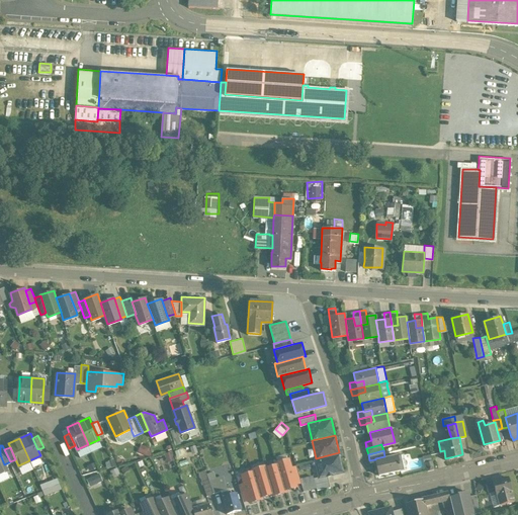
[(339,452),(316,458),(320,476),(327,474),(343,470),(339,452)]
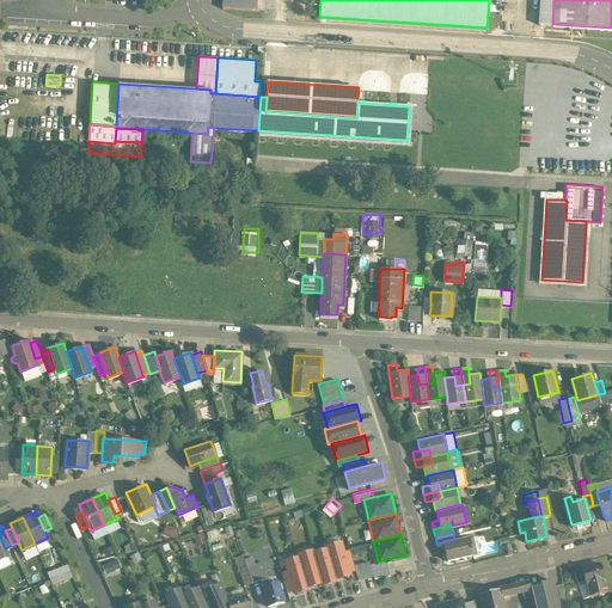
[(476,535),(469,536),(471,545),(472,547),(471,548),(472,553),(481,552),(476,535)]
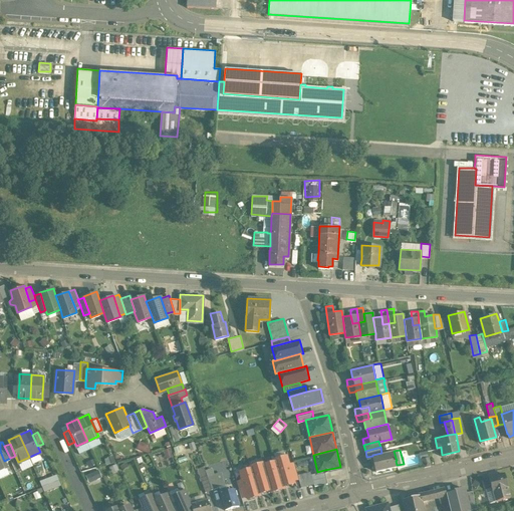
[(381,453),(372,455),(372,456),(375,470),(398,465),(397,465),(396,461),(397,460),(396,458),(394,451),(381,453)]
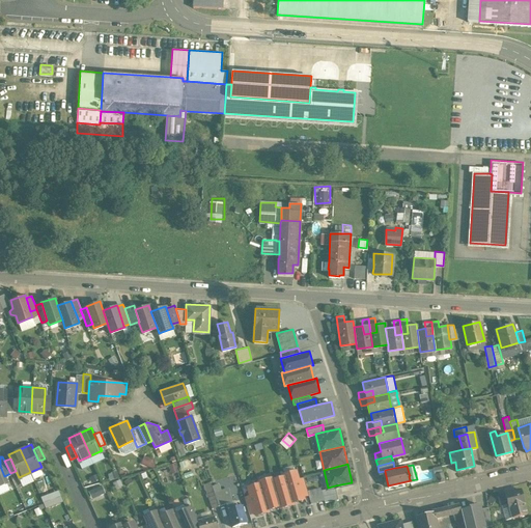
[(298,478),(295,470),(284,473),(292,502),(292,500),(303,497),(302,495),(298,478)]
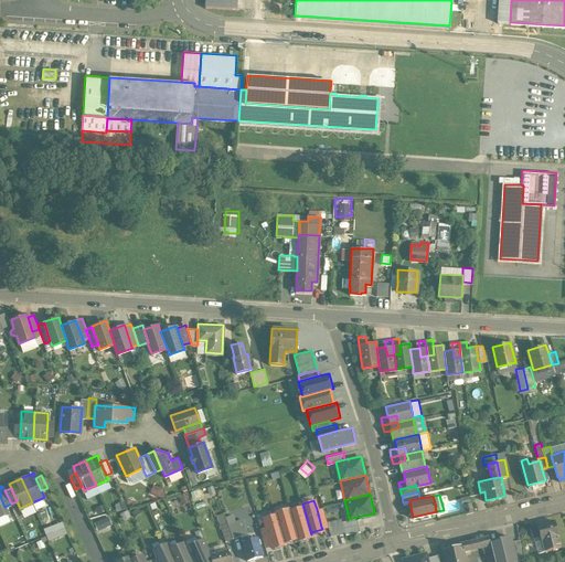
[(470,501),(464,504),(466,512),(472,510),(470,501)]
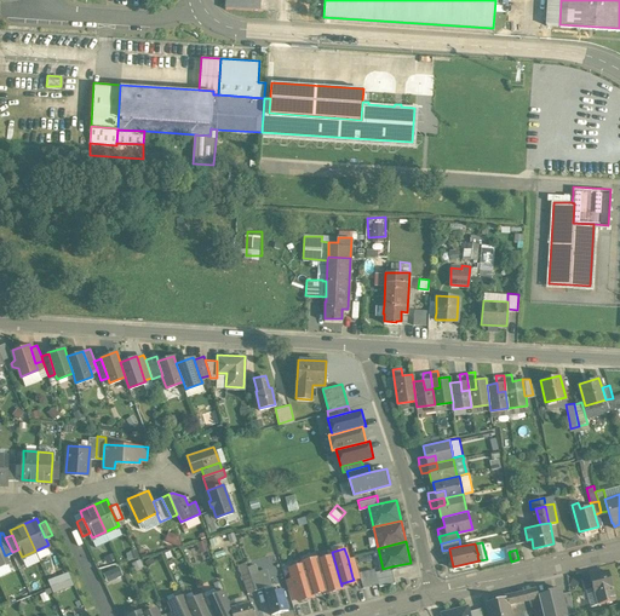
[(332,554),(317,559),(317,557),(316,557),(327,591),(342,586),(332,552),(331,553),(332,554)]
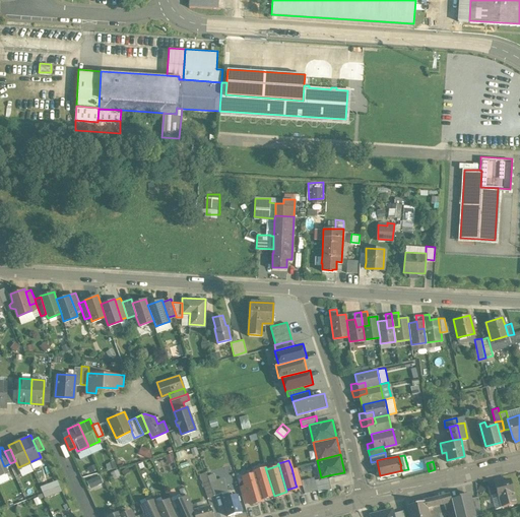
[(297,466),(291,468),(296,485),(302,482),(301,479),(297,466)]
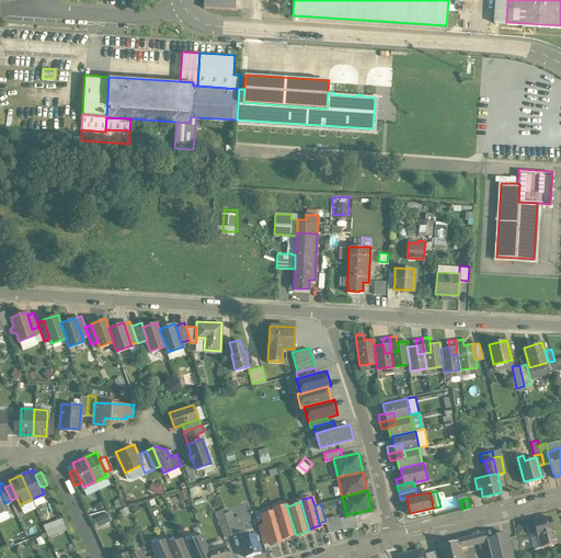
[(286,504),(273,509),(282,539),(283,538),(282,537),(295,533),(295,535),(296,535),(286,504)]
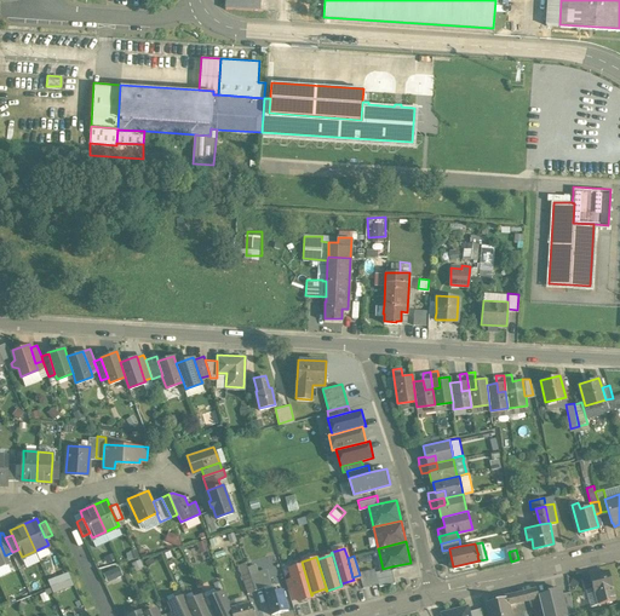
[(302,564),(290,568),(292,576),(298,596),(299,599),(311,596),(302,562),(302,564)]
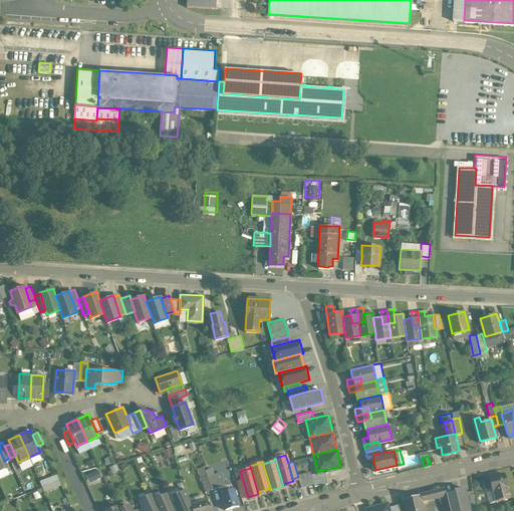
[(311,473),(313,480),(326,477),(324,470),(317,472),(311,473)]
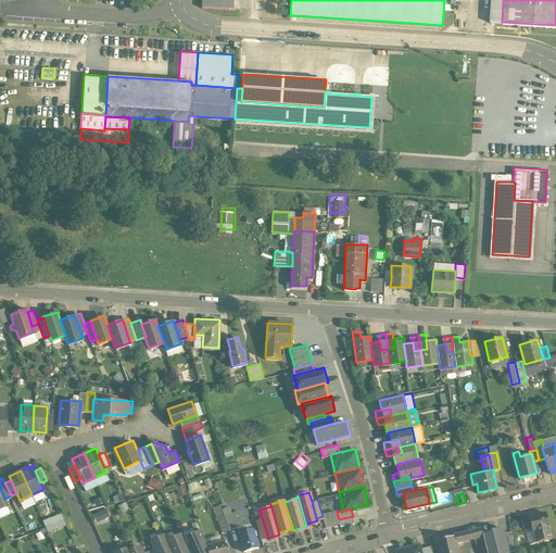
[(339,523),(335,510),(328,511),(332,524),(339,523)]
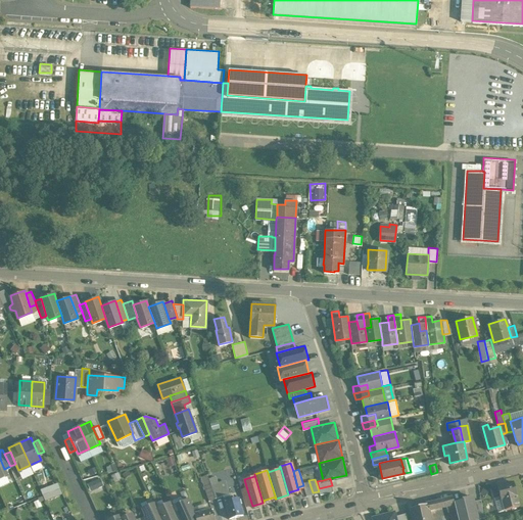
[(223,494),(219,480),(210,485),(210,486),(215,497),(223,494)]
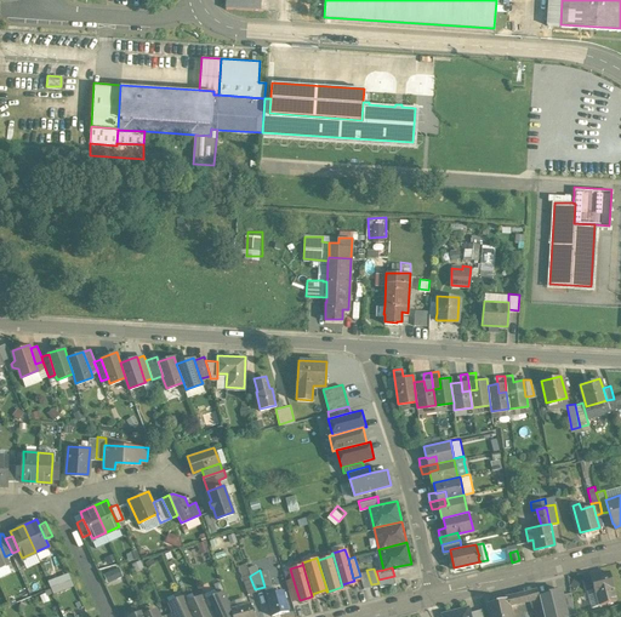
[(366,570),(359,572),(360,576),(363,587),(371,584),(366,570)]
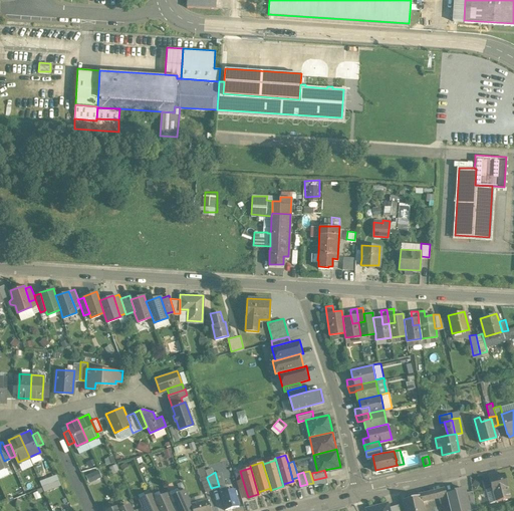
[(504,472),(489,476),(491,485),(494,497),(495,500),(510,496),(504,472)]
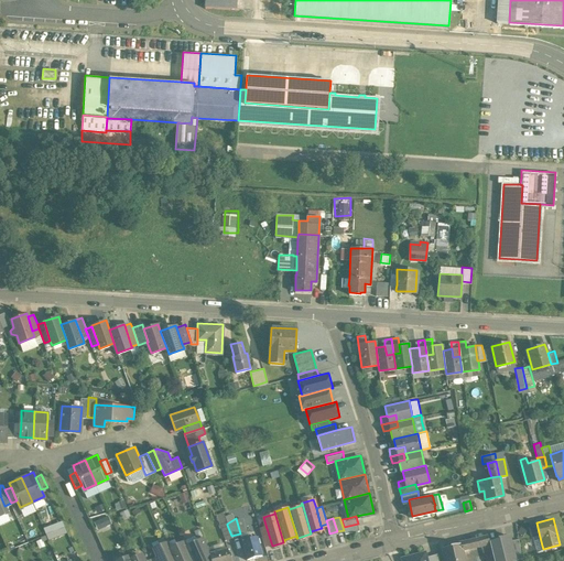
[(359,529),(358,524),(344,527),(345,532),(359,529)]
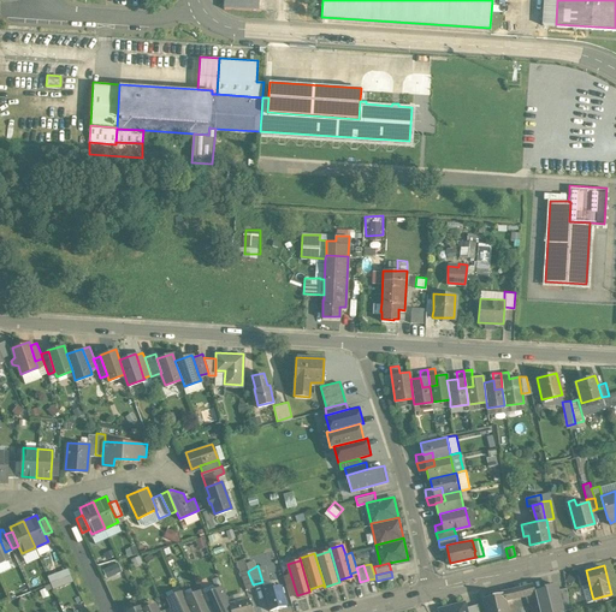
[(253,584),(248,572),(241,575),(246,587),(253,584)]
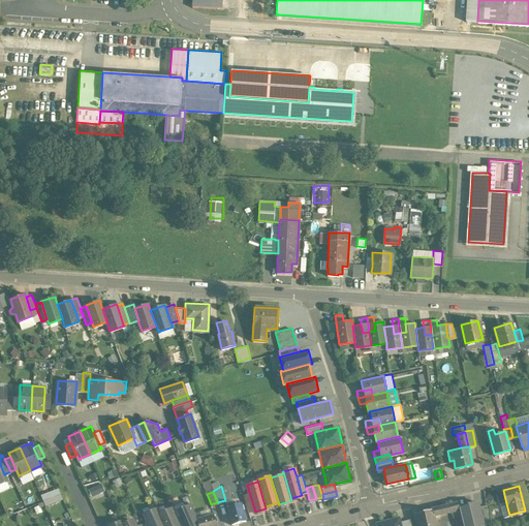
[(254,508),(249,492),(243,494),(248,511),(254,508)]
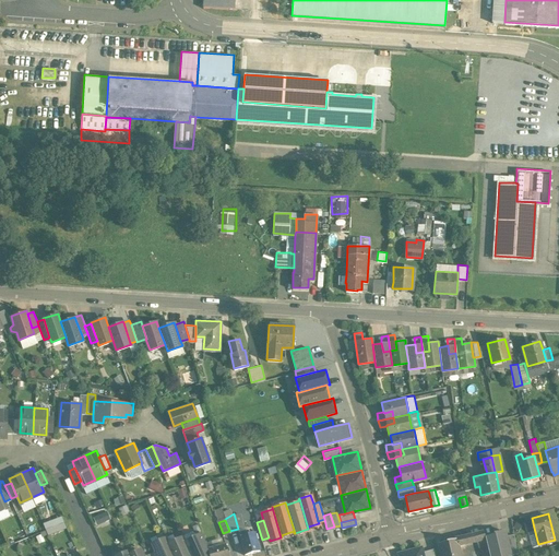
[(64,521),(46,529),(47,533),(67,525),(64,521)]
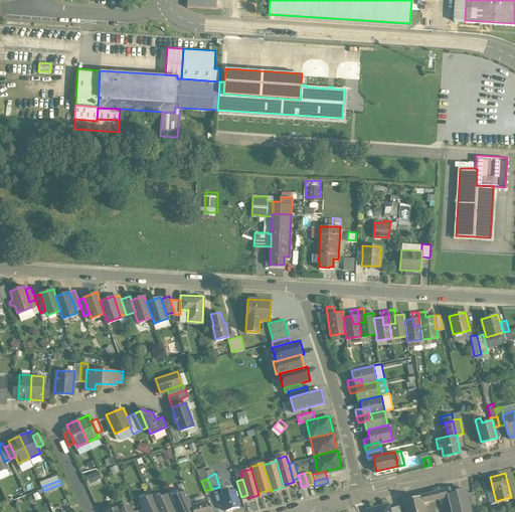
[(492,486),(486,488),(489,500),(495,498),(492,486)]
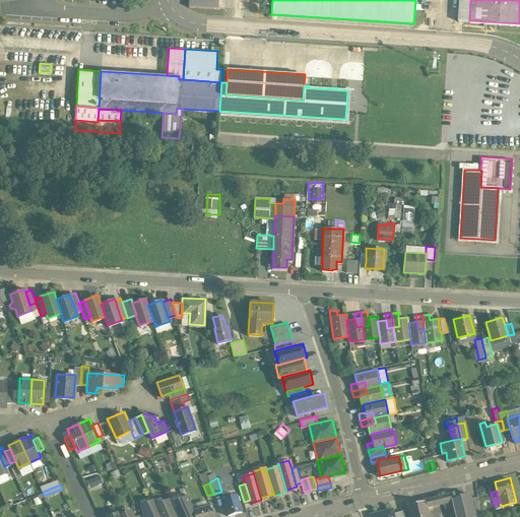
[(237,494),(229,496),(228,492),(221,494),(228,514),(242,511),(237,494)]
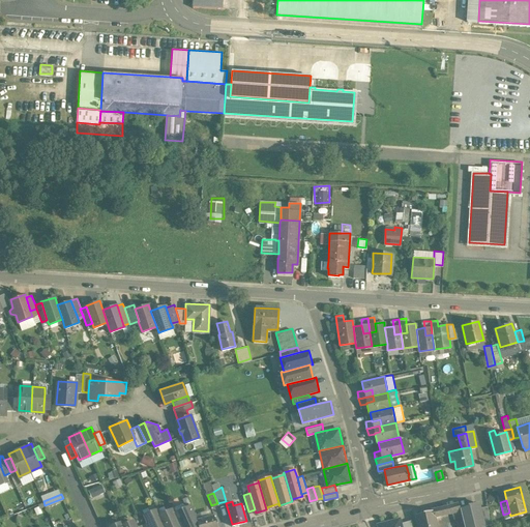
[(433,516),(453,511),(460,509),(460,508),(459,501),(431,508),(432,509),(433,516)]
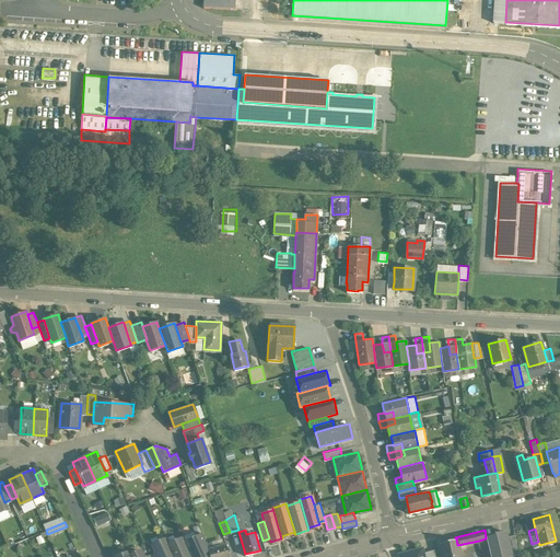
[(496,535),(486,537),(486,538),(490,556),(506,556),(512,556),(511,554),(506,535),(505,531),(494,533),(496,535)]
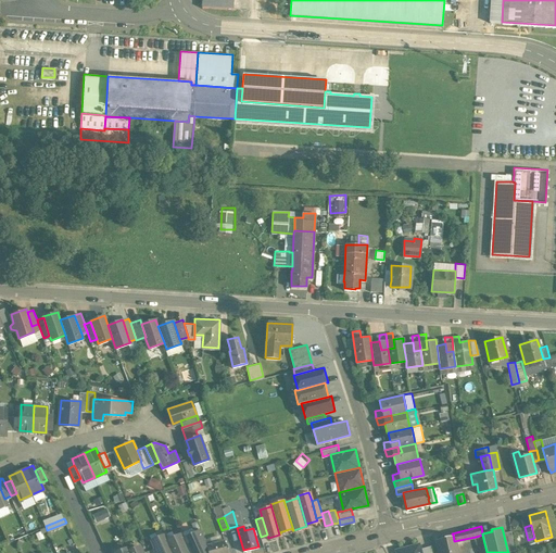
[(182,538),(187,547),(189,552),(202,552),(207,551),(205,541),(204,539),(201,529),(182,538)]
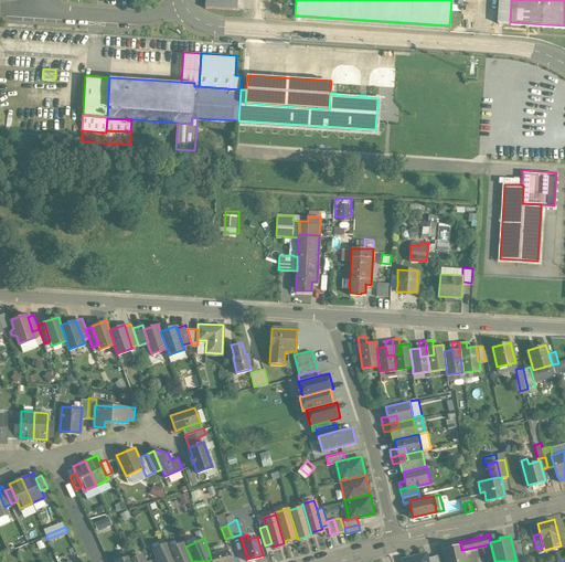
[(520,539),(511,540),(515,559),(523,558),(520,539)]
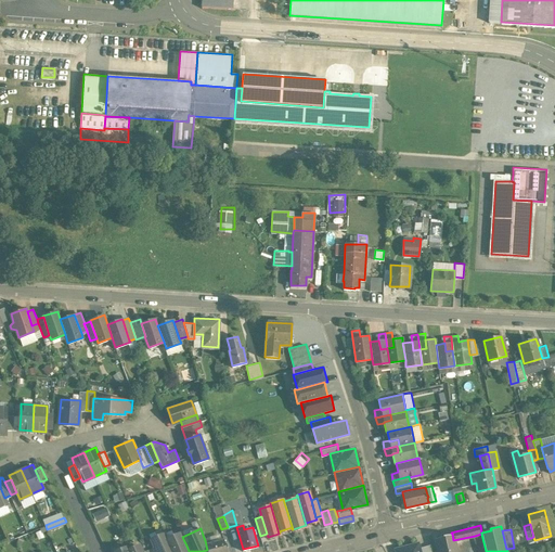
[(166,539),(171,551),(181,551),(180,549),(186,546),(182,537),(181,533),(166,539)]
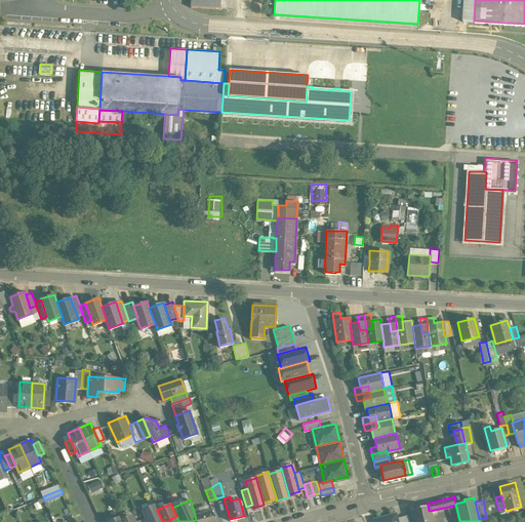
[(157,510),(155,505),(143,510),(147,518),(148,521),(162,521),(157,510)]
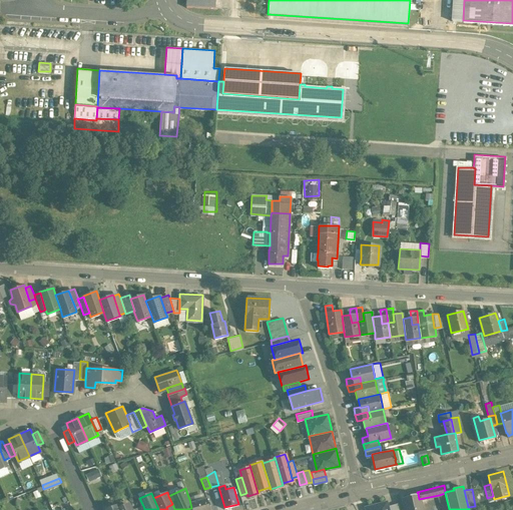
[(418,493),(403,497),(406,509),(421,509),(419,499),(418,493)]
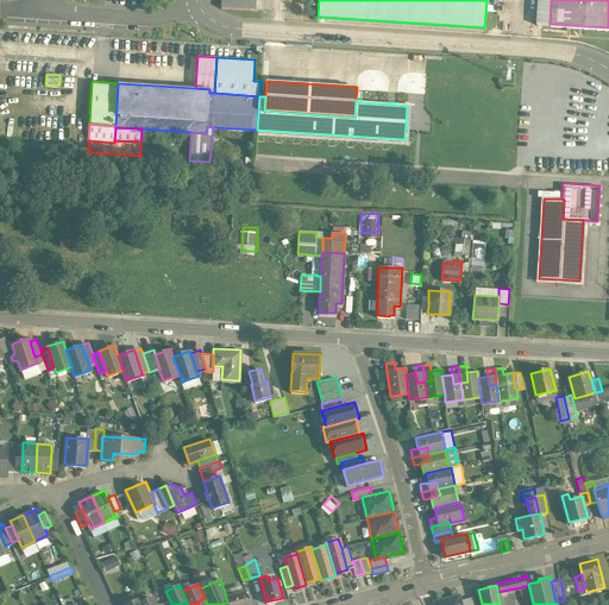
[(533,604),(528,585),(521,587),(526,604),(533,604)]
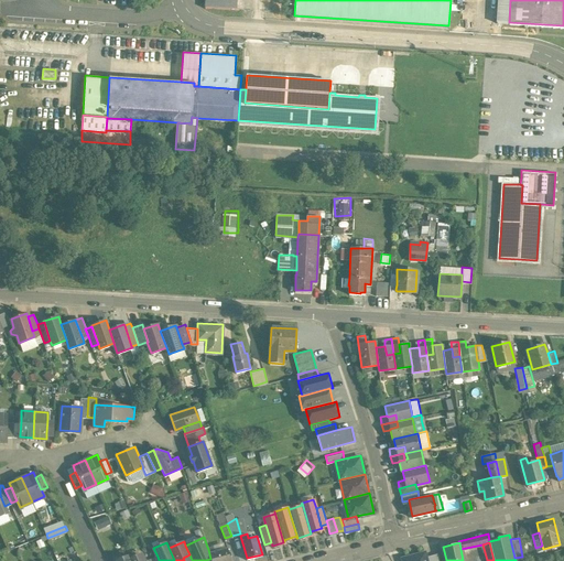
[(230,560),(227,547),(215,550),(213,545),(207,547),(208,549),(210,559),(210,560),(230,560)]
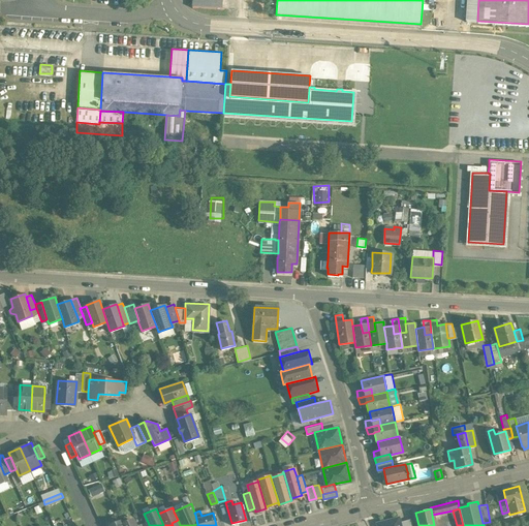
[(399,517),(377,522),(377,525),(401,525),(400,521),(399,517)]
